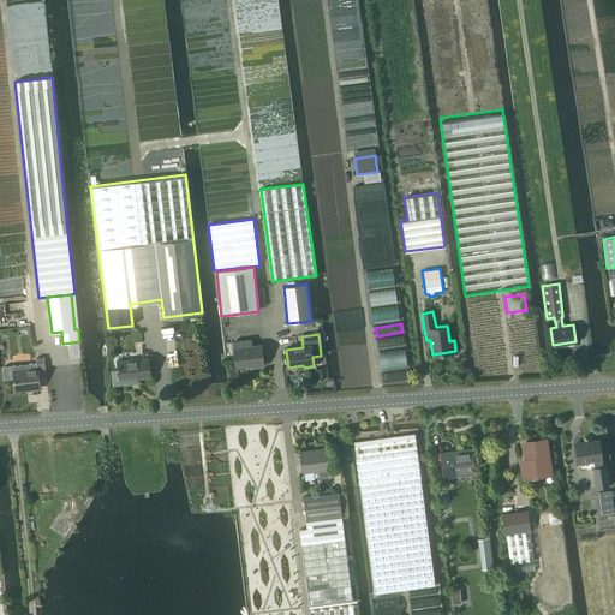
[(377,340),(378,348),(404,344),(402,336),(377,340)]
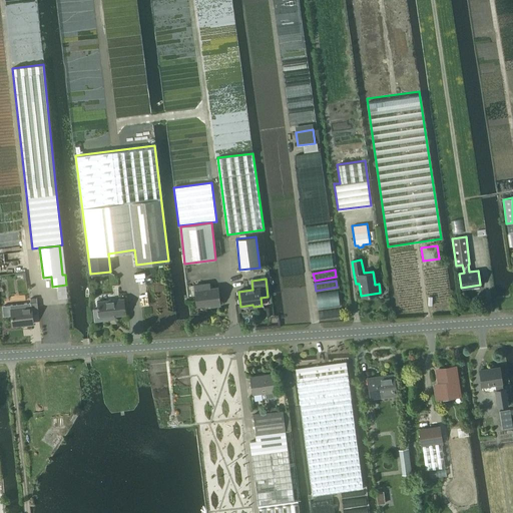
[(210,288),(209,284),(194,286),(195,290),(197,306),(211,305),(211,307),(220,306),(218,287),(210,288)]
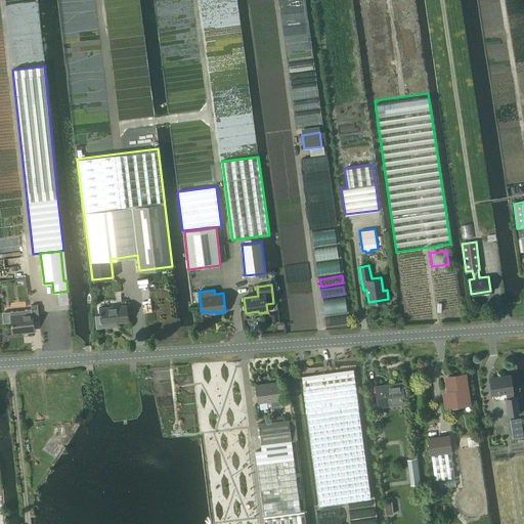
[(323,300),(324,314),(347,312),(345,298),(323,300)]
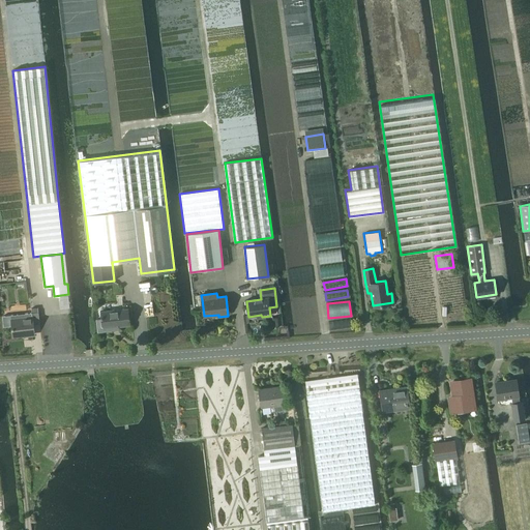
[(101,318),(97,319),(98,330),(113,329),(113,326),(130,324),(128,307),(101,311),(101,316),(100,316),(101,318)]
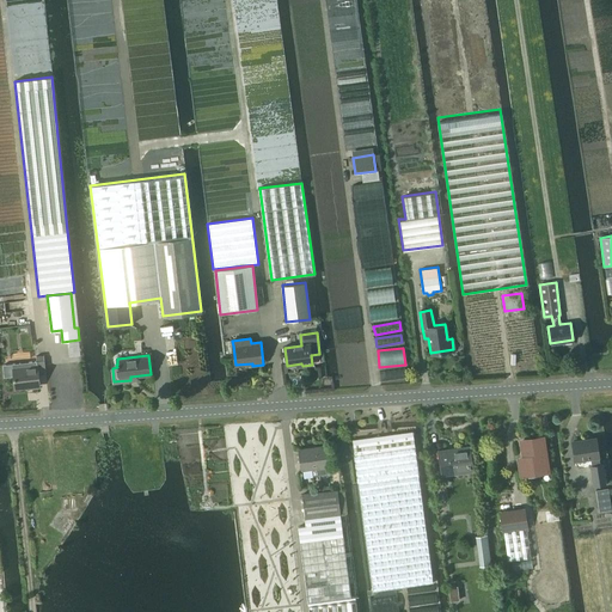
[(12,363),(13,368),(16,389),(40,386),(38,374),(46,373),(44,360),(37,361),(12,363)]
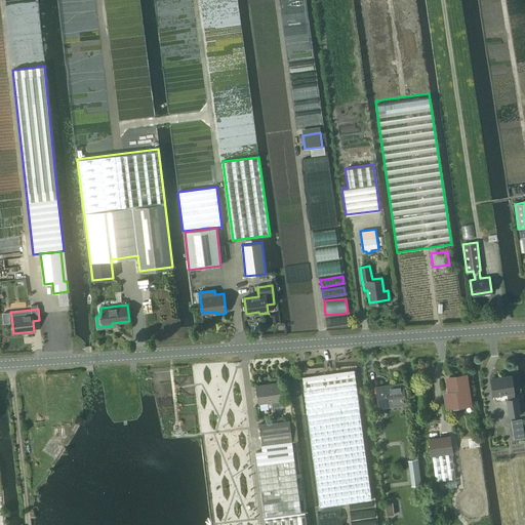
[(303,376),(320,507),(371,499),(353,370),(303,376)]
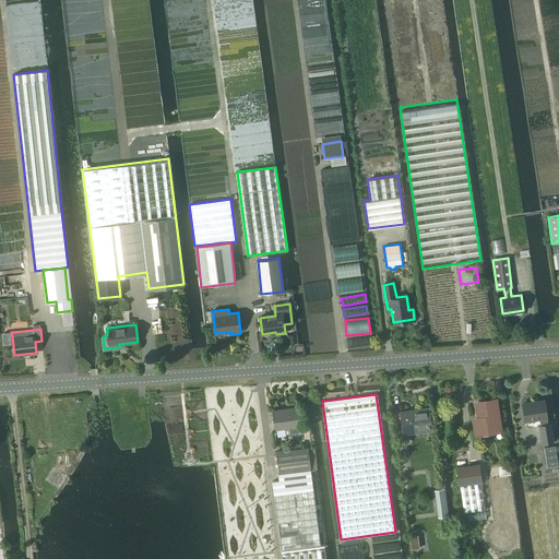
[(474,419),(475,430),(495,428),(496,436),(500,436),(496,400),(476,403),(478,419),(474,419)]
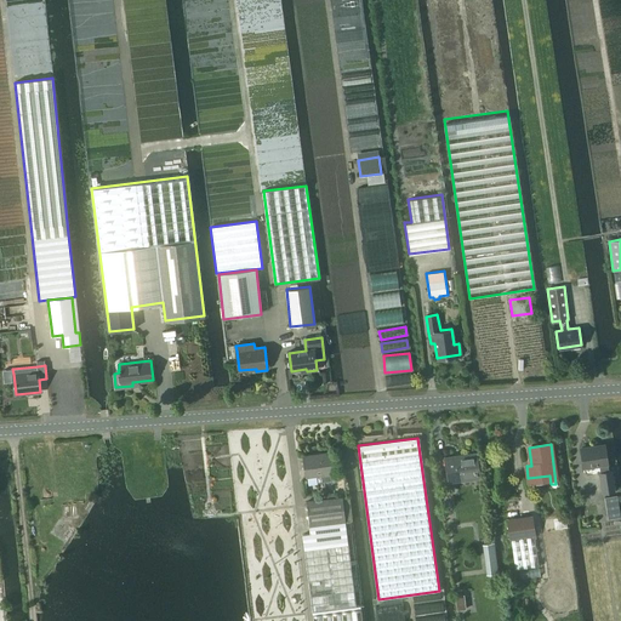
[(598,472),(602,493),(615,491),(611,471),(608,471),(604,444),(581,448),(584,467),(599,465),(600,472),(598,472)]
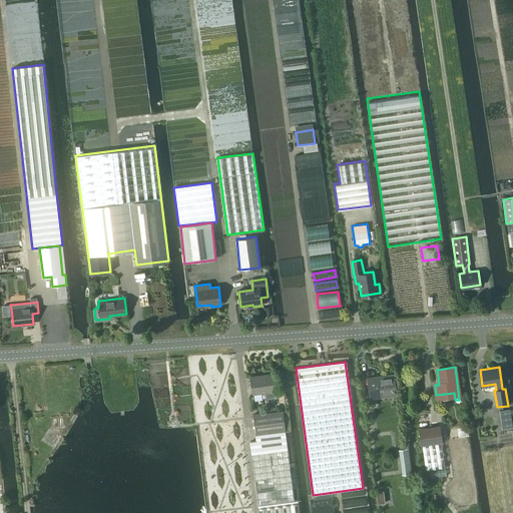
[(250,377),(252,394),(274,391),(271,374),(250,377)]
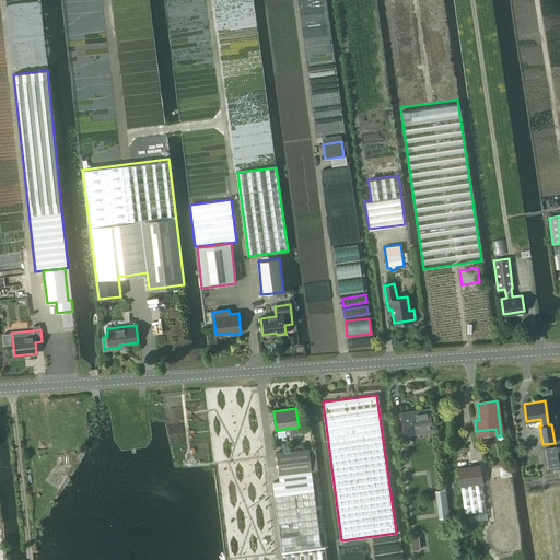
[(400,412),(403,434),(432,430),(429,408),(400,412)]
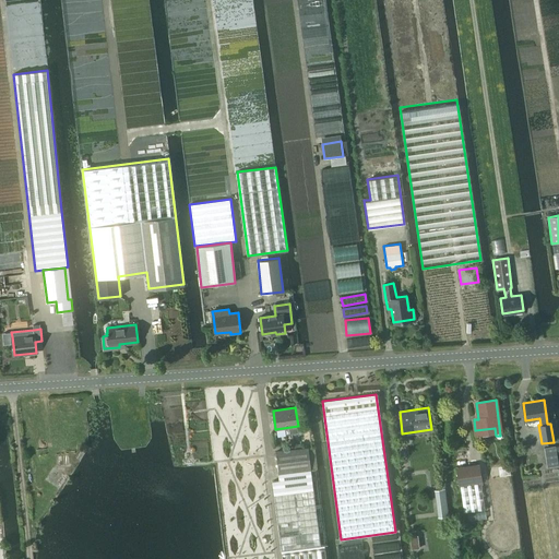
[(33,436),(25,437),(26,459),(35,458),(33,436)]
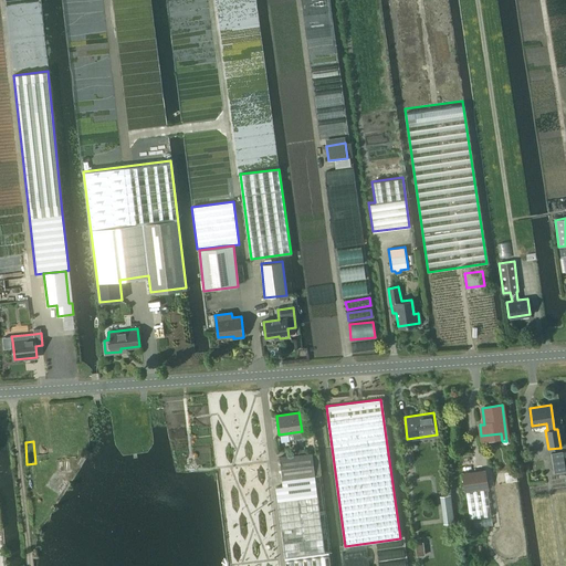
[(279,457),(282,486),(315,482),(312,452),(279,457)]
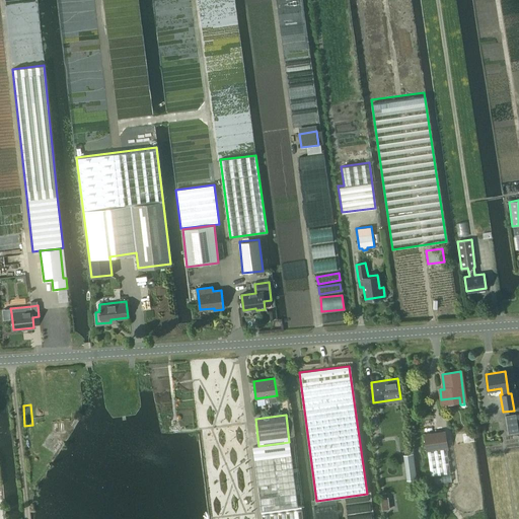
[(505,416),(507,434),(517,433),(515,415),(505,416)]
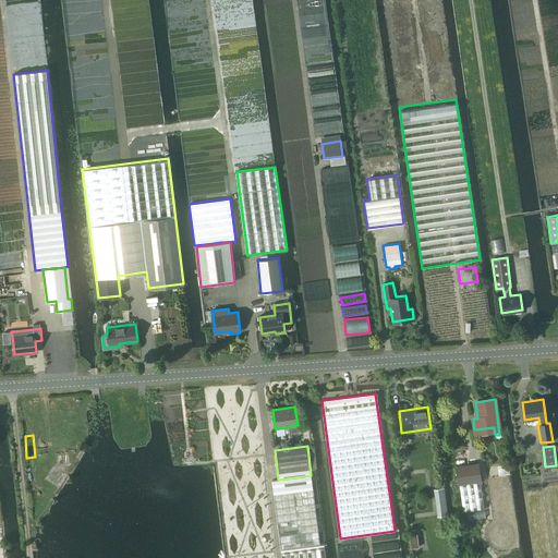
[(57,455),(58,466),(69,465),(68,453),(57,455)]
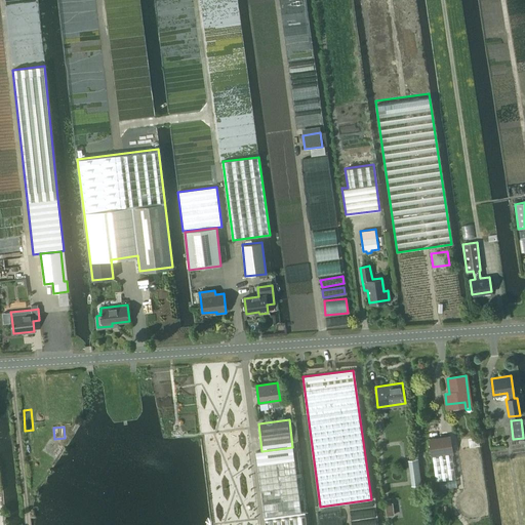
[(430,440),(436,482),(455,479),(449,438),(430,440)]
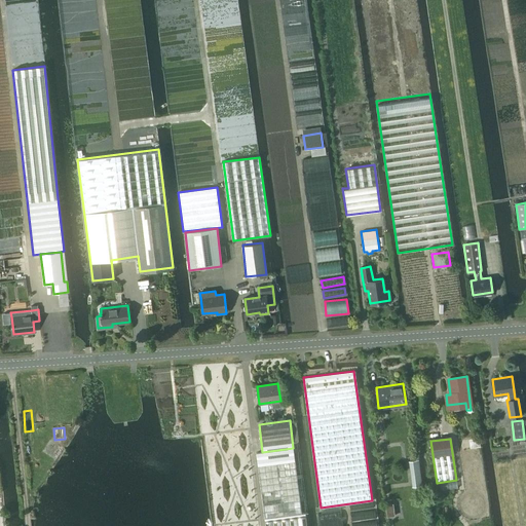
[(302,513),(293,448),(262,452),(256,453),(264,518),(302,513)]
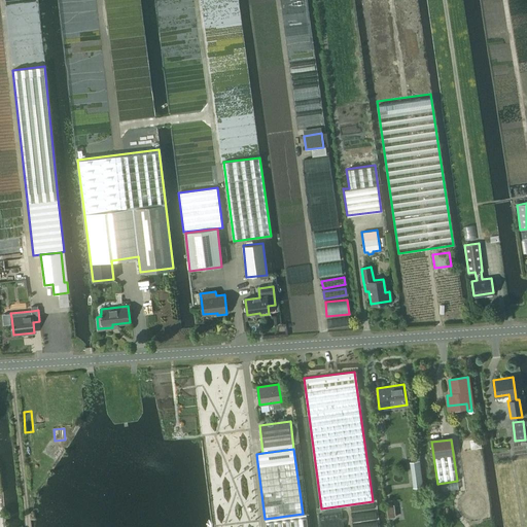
[(411,461),(414,479),(423,478),(420,460),(411,461)]
